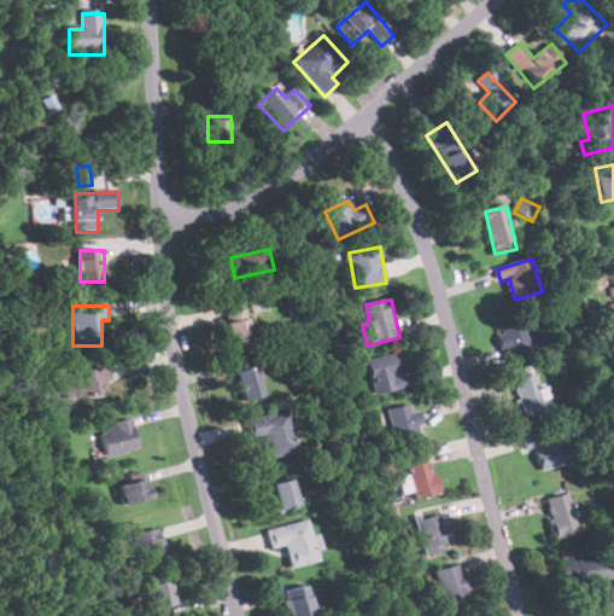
[(227,321),(233,348),(255,343),(249,317),(227,321)]
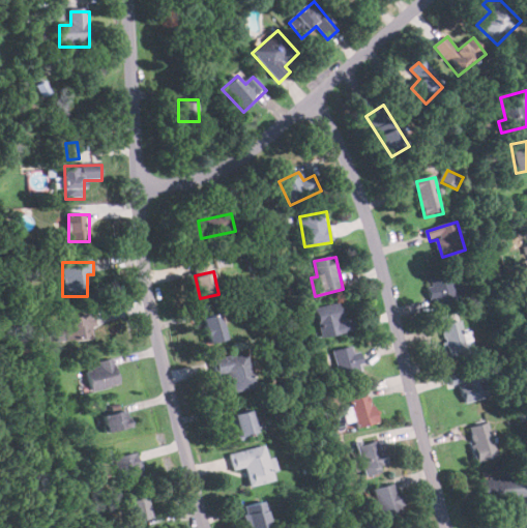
[(429,281),(436,309),(458,303),(450,275),(429,281)]
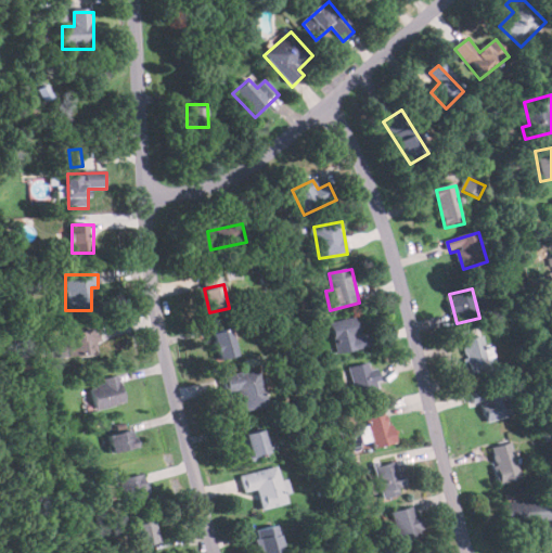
[(372,347),(370,335),(361,337),(358,318),(332,322),(337,354),(372,347)]
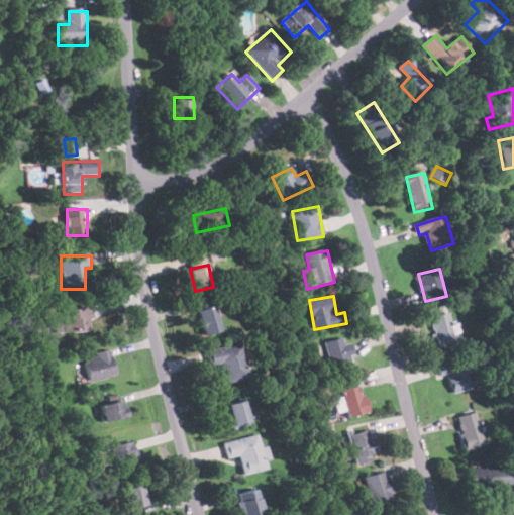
[(58,321),(60,336),(94,330),(92,320),(99,319),(96,305),(66,310),(68,320),(58,321)]
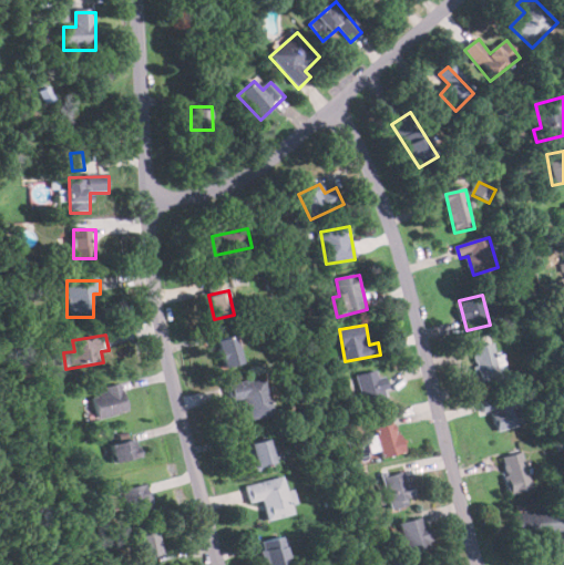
[(218,341),(225,369),(244,363),(237,336),(218,341)]
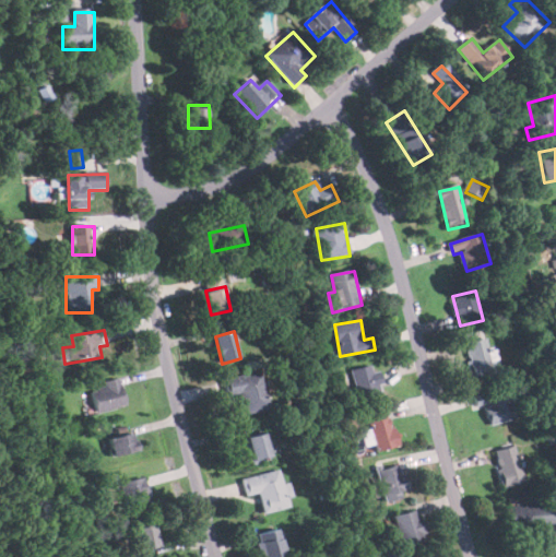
[(473,379),(494,376),(488,340),(466,343),(473,379)]
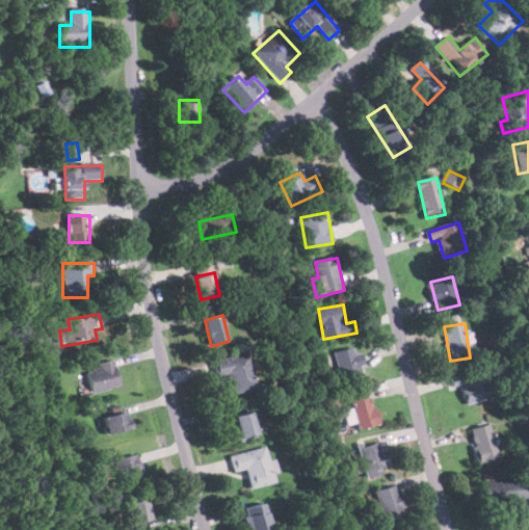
[(359,347),(335,353),(342,382),(366,376),(359,347)]
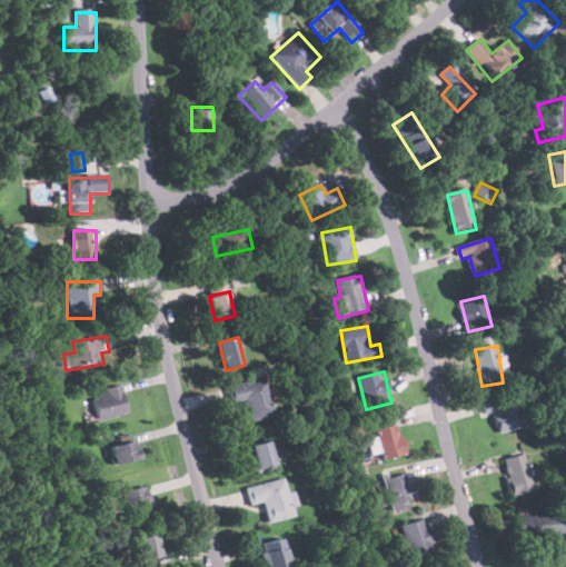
[(228,386),(231,404),(246,401),(249,420),(274,416),(267,379),(228,386)]
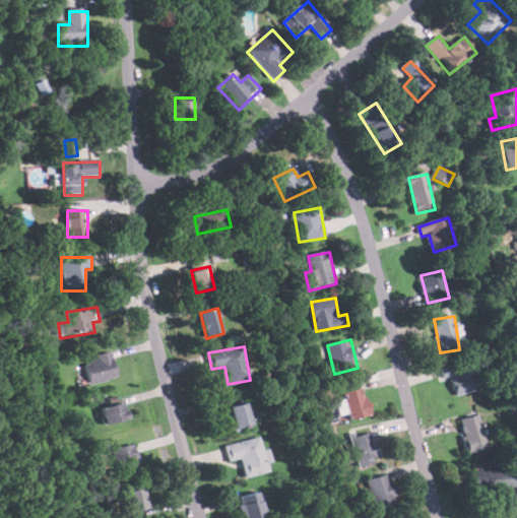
[(119,377),(114,353),(86,360),(91,383),(119,377)]
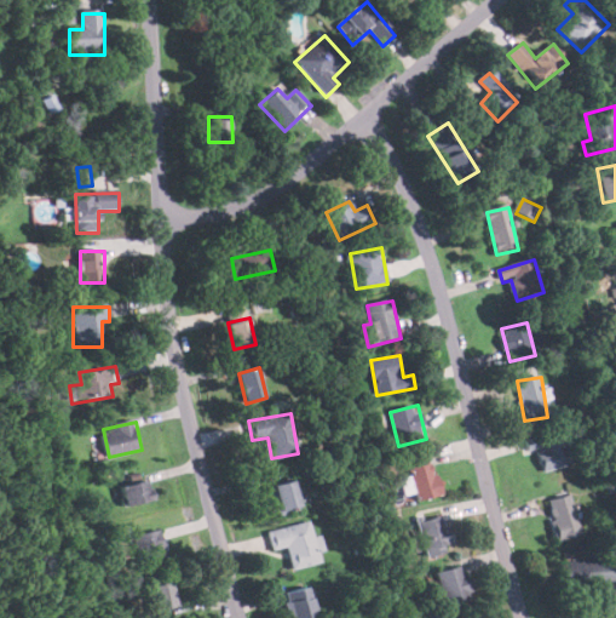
[(571,467),(565,431),(527,439),(529,453),(540,451),(543,471),(571,467)]
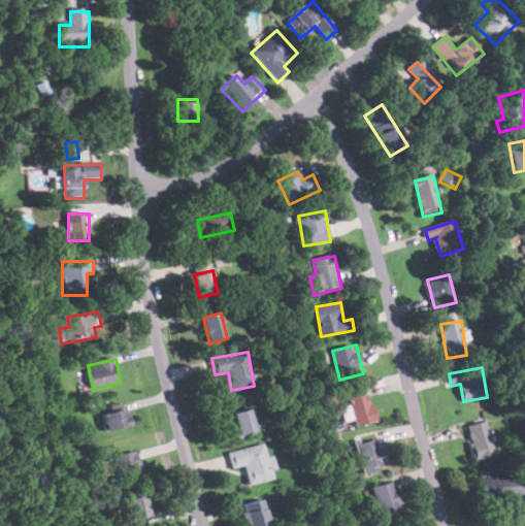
[(348,393),(356,426),(378,422),(369,388),(348,393)]
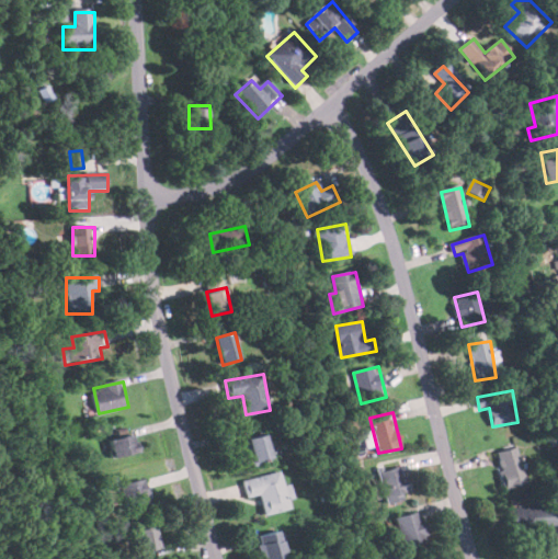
[(140,452),(135,434),(110,441),(115,459),(140,452)]
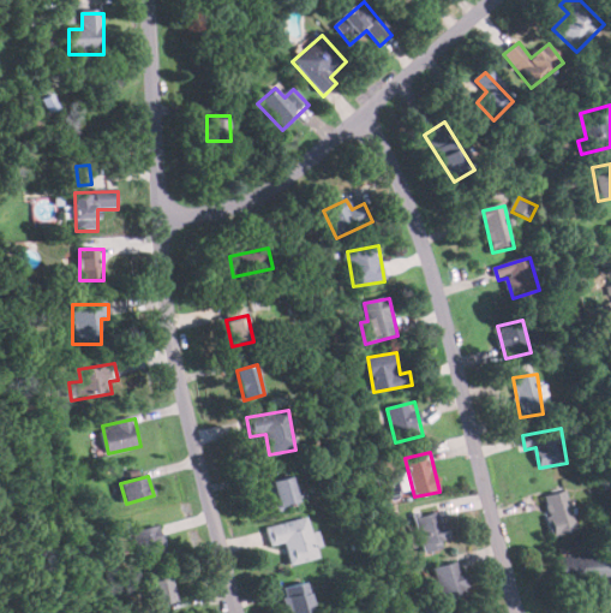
[(299,504),(294,477),(270,482),(276,509),(299,504)]
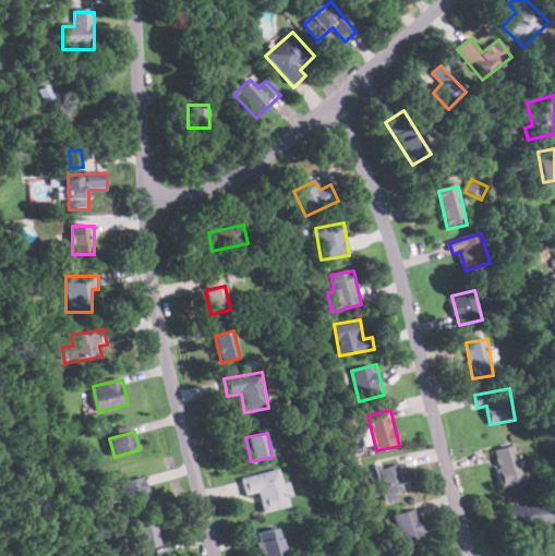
[(495,449),(502,486),(522,483),(517,446),(495,449)]
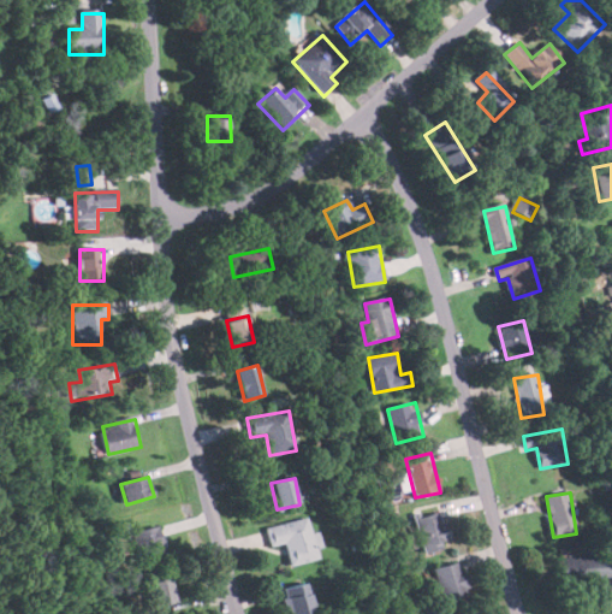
[(417,519),(425,553),(451,547),(444,512),(417,519)]
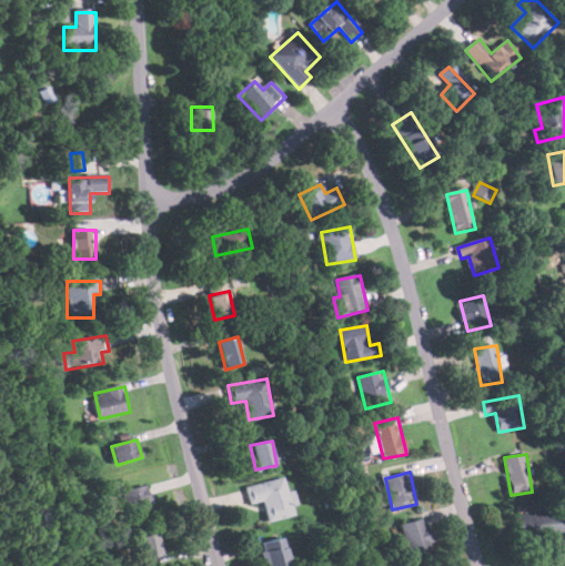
[(265,502),(270,522),(295,516),(289,479),(248,487),(251,505),(265,502)]
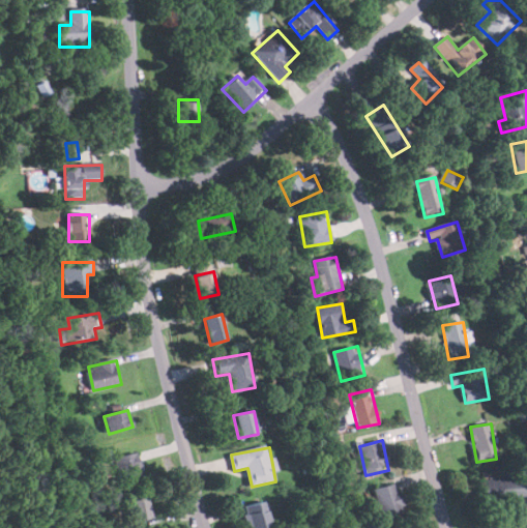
[(115,460),(122,486),(144,480),(138,453),(115,460)]
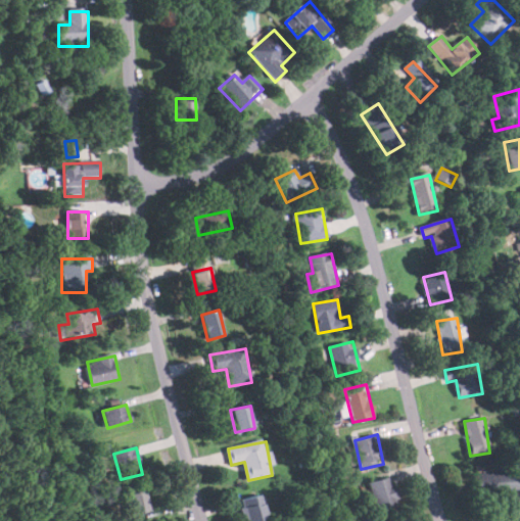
[(519,472),(477,474),(478,492),(519,491),(519,472)]
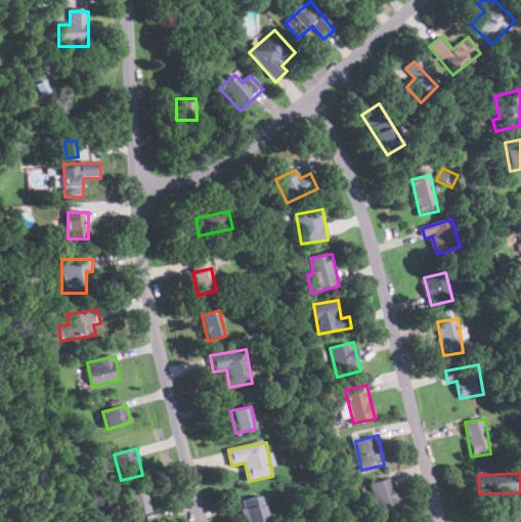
[(398,511),(394,479),(372,482),(376,514),(398,511)]
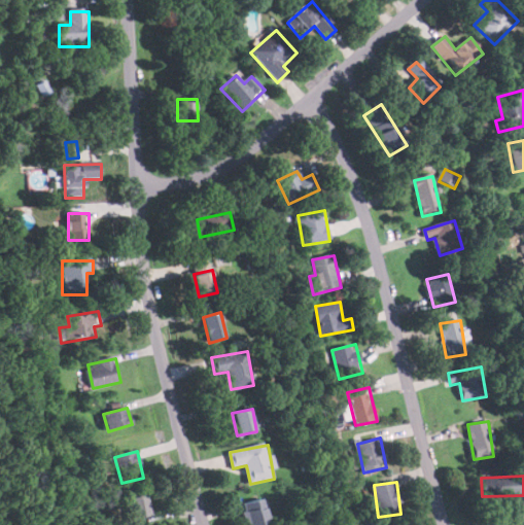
[(129,499),(133,520),(151,516),(146,495),(129,499)]
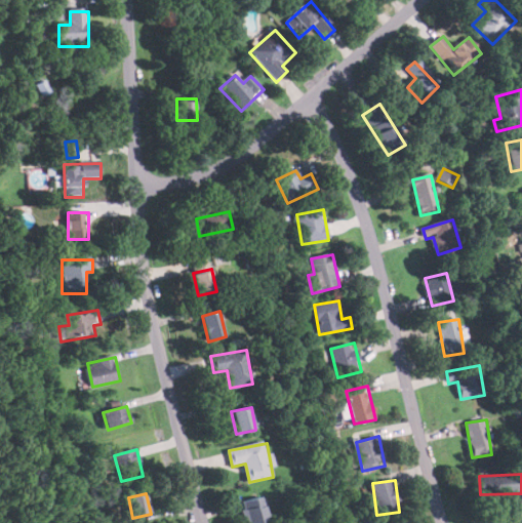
[(270,522),(264,498),(242,504),(246,522),(270,522)]
